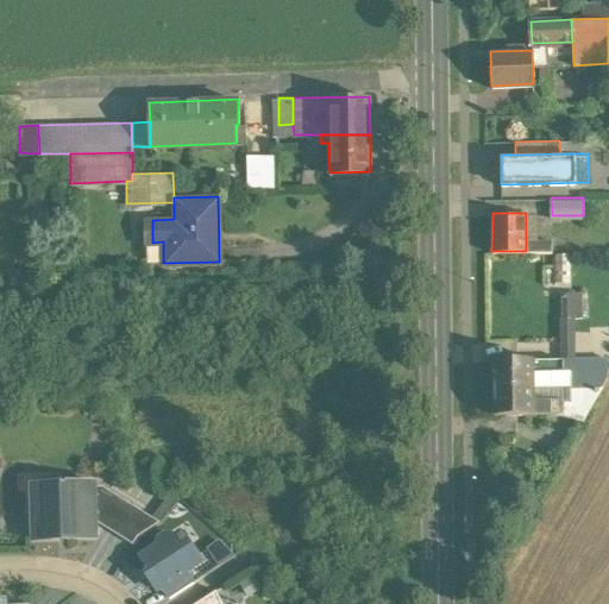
[(552,238),(526,238),(526,251),(551,250),(552,238)]
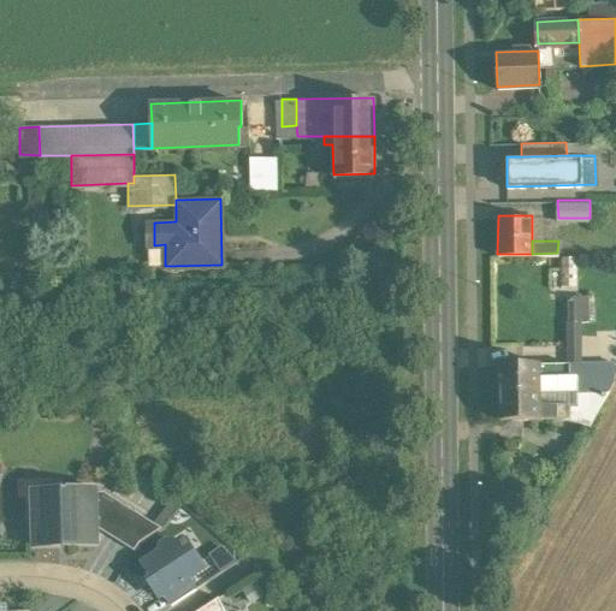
[(563,255),(564,282),(579,280),(578,254),(563,255)]
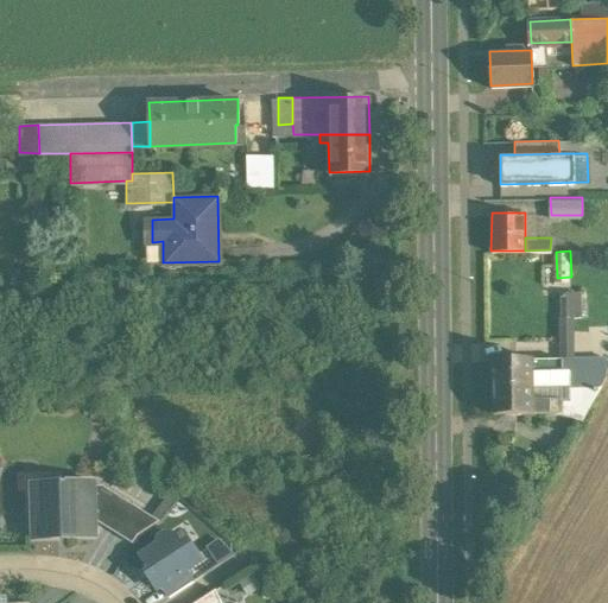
[(559,287),(561,356),(569,356),(575,356),(574,316),(584,315),(583,287),(559,287)]
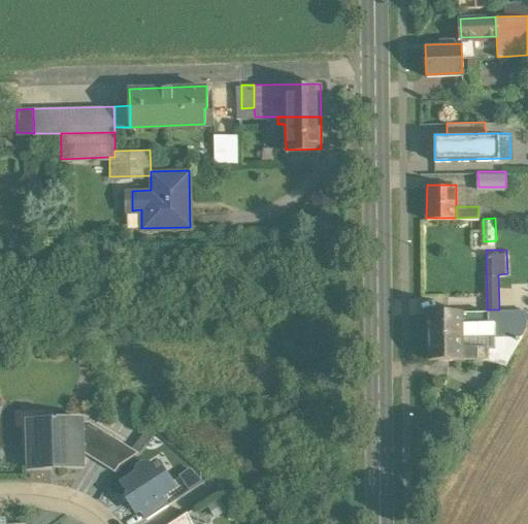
[(447,310),(447,304),(431,304),(431,310),(428,310),(428,334),(463,334),(462,322),(462,309),(447,310)]
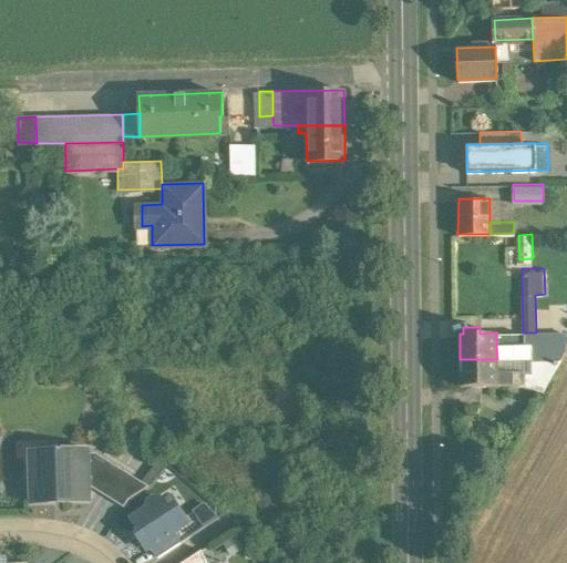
[(564,349),(564,331),(543,333),(543,358),(559,358),(564,349)]
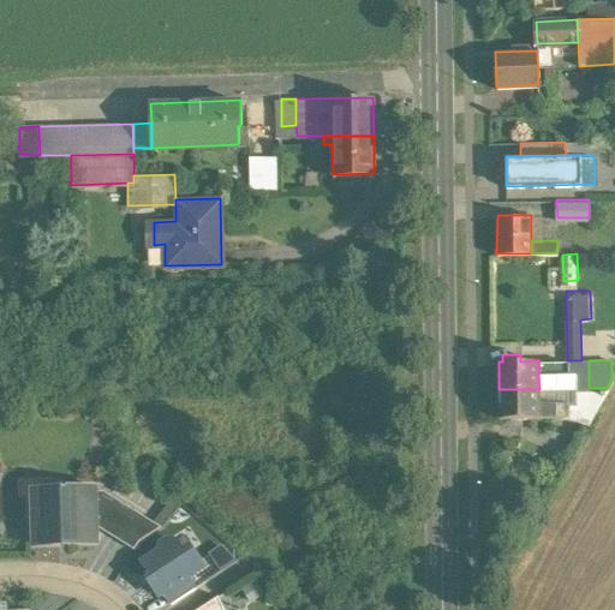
[(567,360),(538,360),(538,375),(568,375),(567,360)]
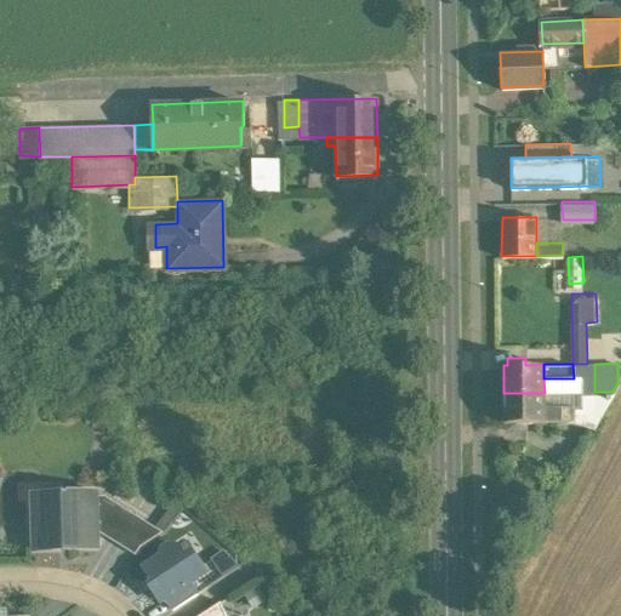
[(574,378),(543,378),(545,393),(580,393),(581,393),(581,364),(573,364),(574,378)]
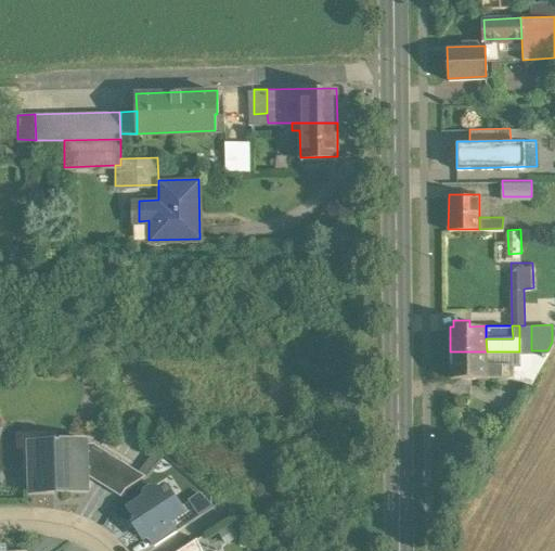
[(531,350),(531,325),(525,325),(519,325),(519,351),(531,350)]
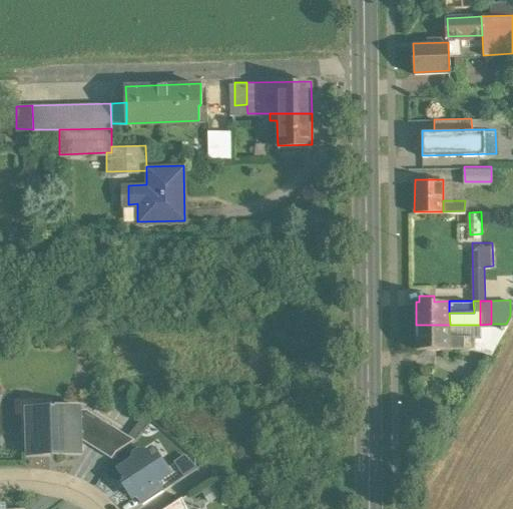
[(480,325),(479,325),(479,347),(491,352),(506,324),(491,324),(480,325)]
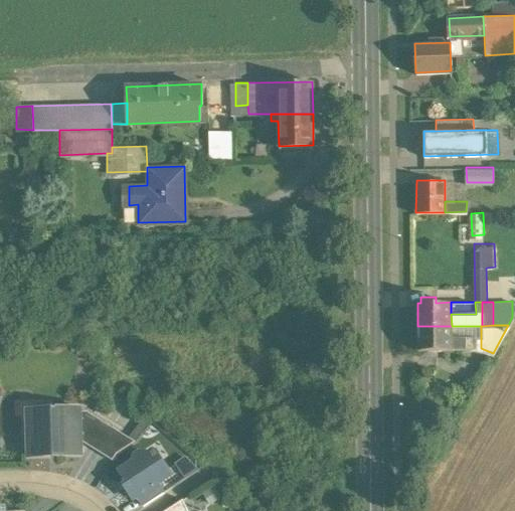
[(451,333),(452,326),(417,326),(417,350),(419,350),(419,353),(427,355),(436,353),(436,349),(452,349),(452,338),(451,333)]
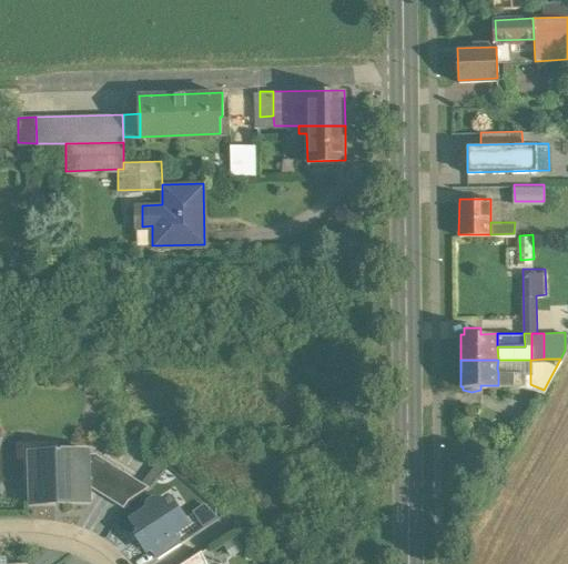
[(530,384),(530,360),(498,360),(497,368),(498,373),(525,372),(525,384),(530,384)]
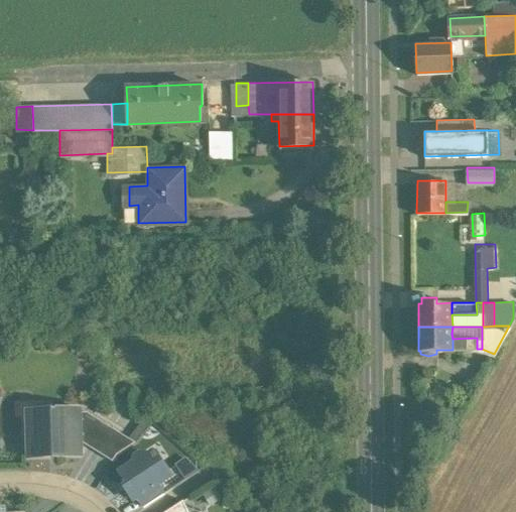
[(477,338),(453,339),(453,350),(477,349),(477,338)]
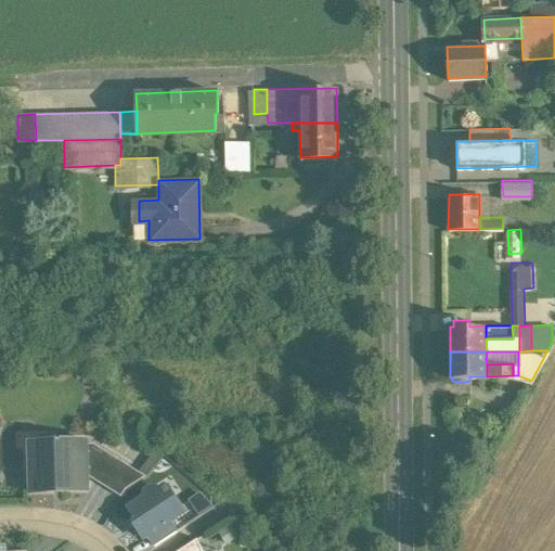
[(86,438),(55,439),(55,441),(28,443),(29,474),(26,474),(27,490),(62,489),(62,488),(85,488),(87,488),(86,441),(86,438)]
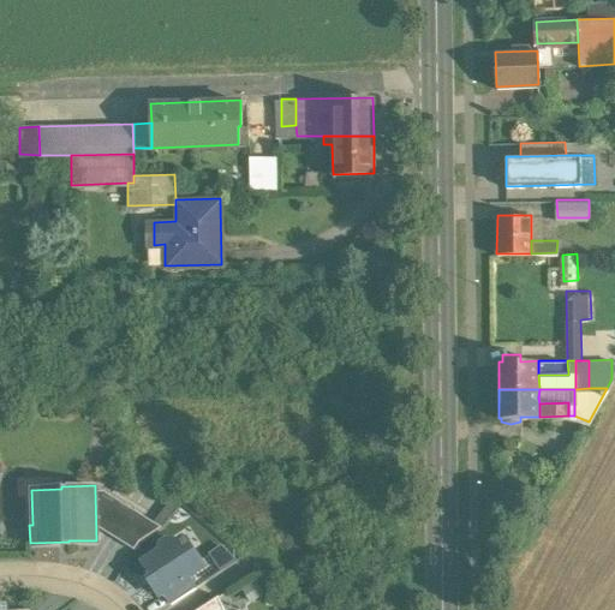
[(161,525),(103,489),(95,489),(96,526),(99,526),(133,548),(138,539),(161,525)]
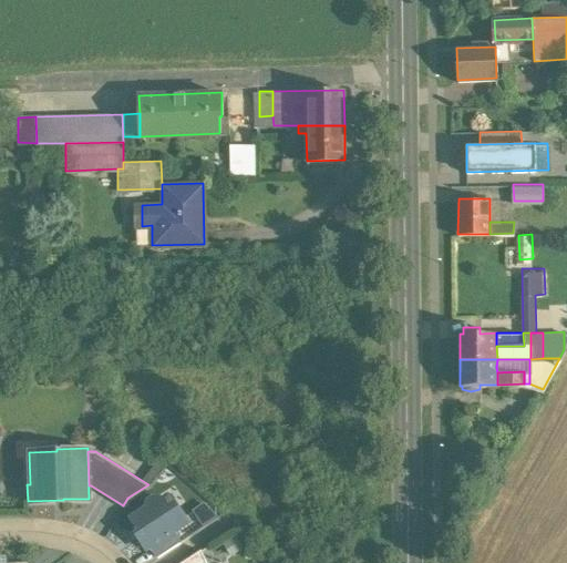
[(162,499),(154,497),(148,501),(147,507),(132,517),(142,532),(138,535),(146,546),(172,530),(186,521),(174,503),(167,508),(162,499)]
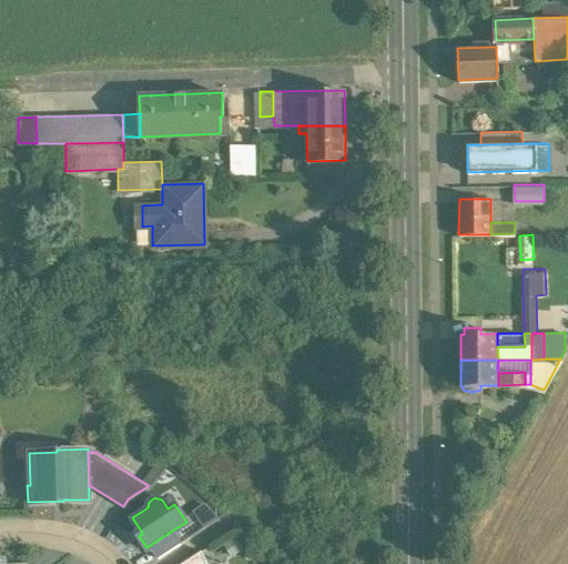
[(172,531),(150,545),(158,556),(180,542),(172,531)]
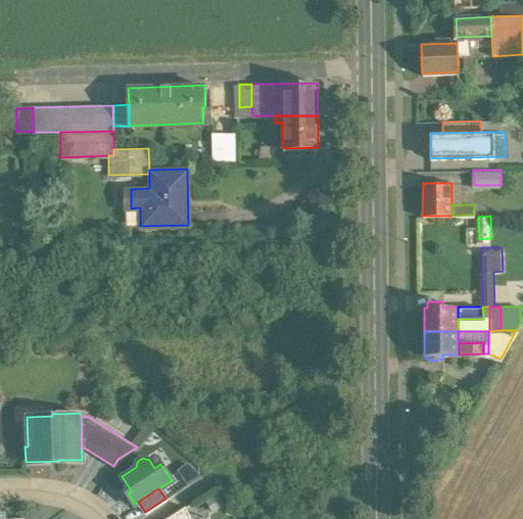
[(191,518),(185,506),(164,518),(191,518)]
